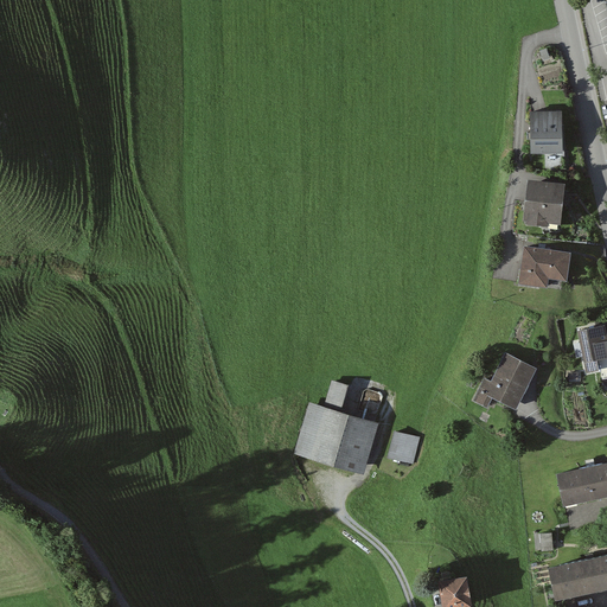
[(562,114),(530,114),(531,155),(563,154),(562,114)]
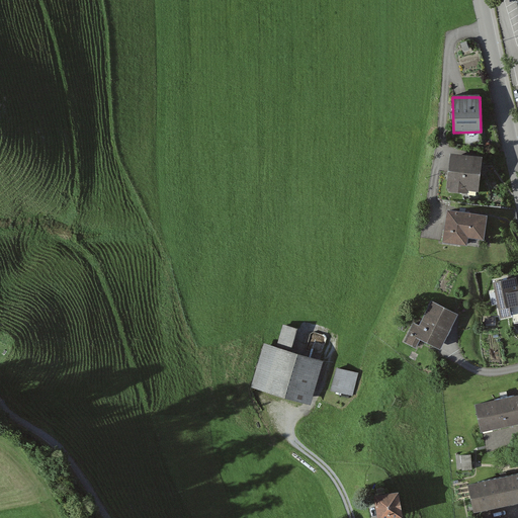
[(483,160),(451,156),(446,189),(448,189),(448,192),(468,195),(468,191),(478,193),(483,160)]
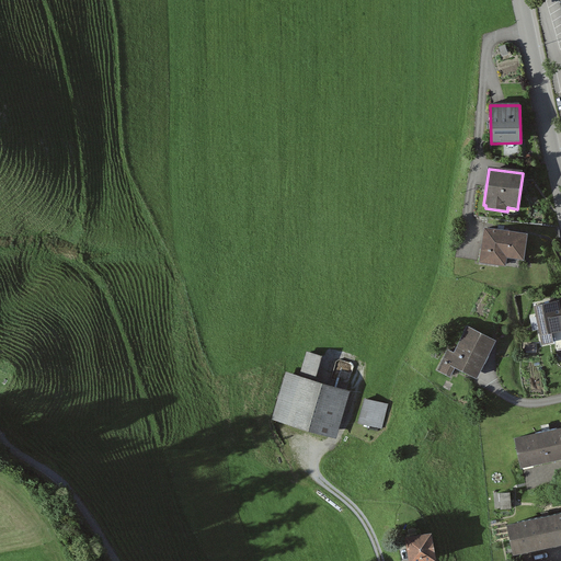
[(528,237),(485,229),(480,264),(505,268),(506,260),(524,263),(528,237)]
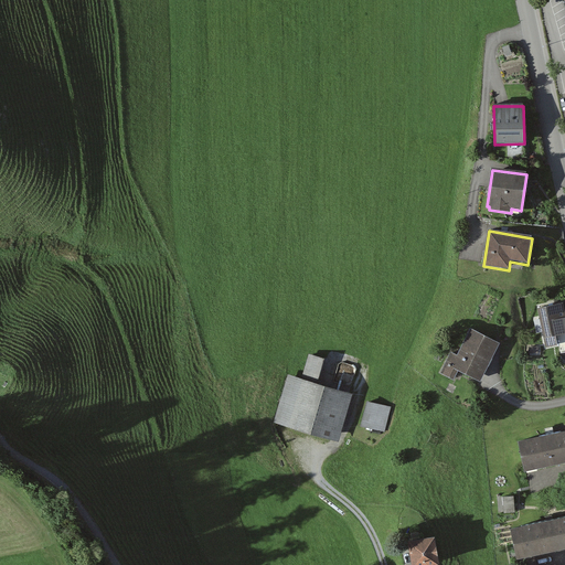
[(564,316),(563,306),(539,310),(545,349),(557,347),(555,337),(564,334),(564,316)]
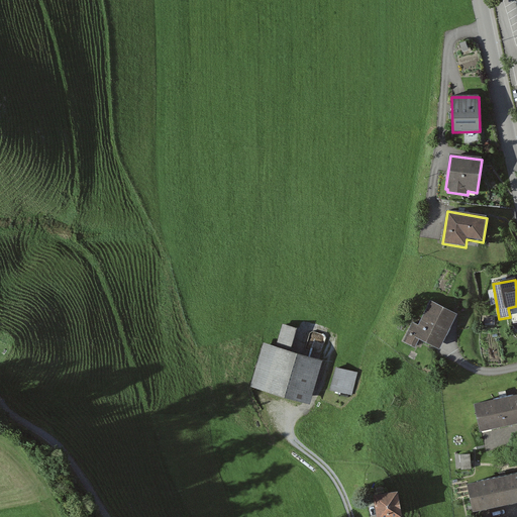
[(456,316),(431,303),(418,326),(413,323),(403,342),(415,349),(419,341),(438,350),(456,316)]
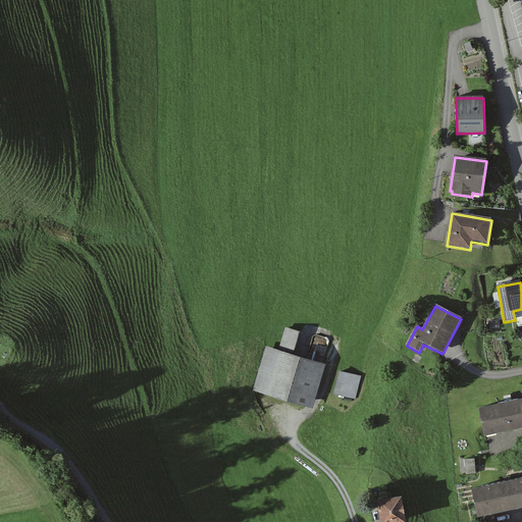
[(305,332),(288,327),(282,344),(300,349),(305,332)]
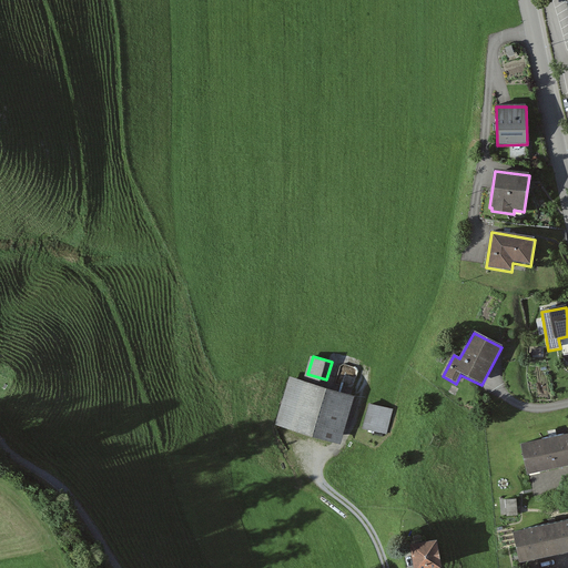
[(359,397),(292,377),(277,426),(345,446),(359,397)]
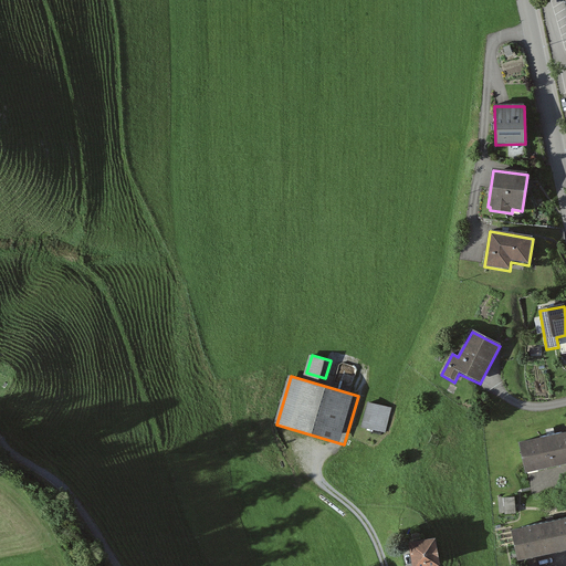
[(394,409),(371,404),(366,431),(387,436),(394,409)]
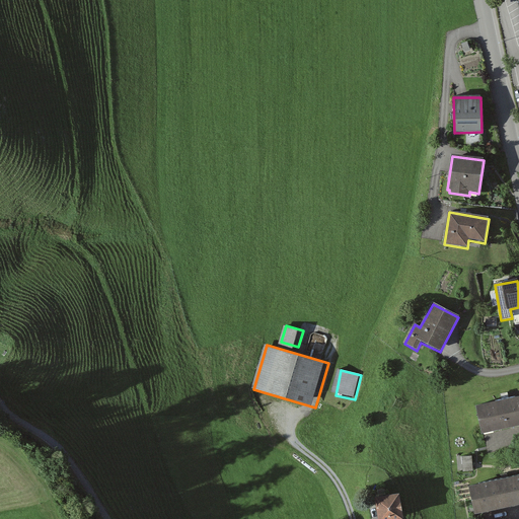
[(518,389),(475,398),(482,426),(518,417),(518,389)]
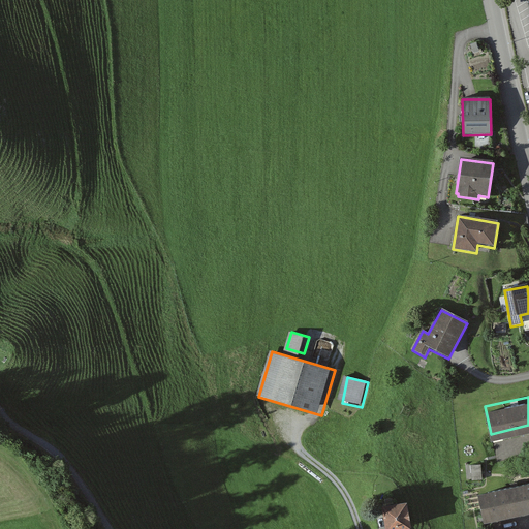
[(480,462),(471,463),(473,478),(483,477),(480,462)]
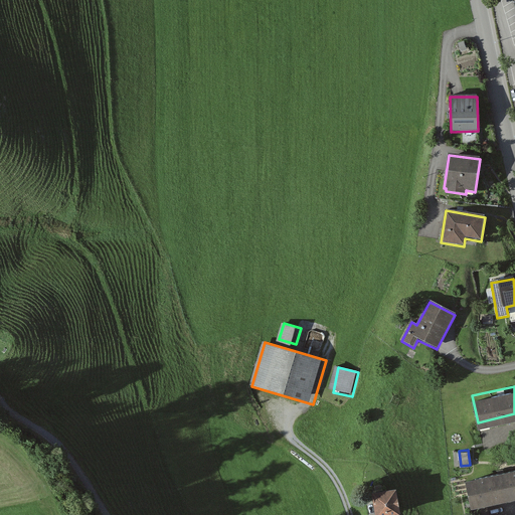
[(514,465),(502,469),(466,477),(472,502),(514,492),(514,465)]
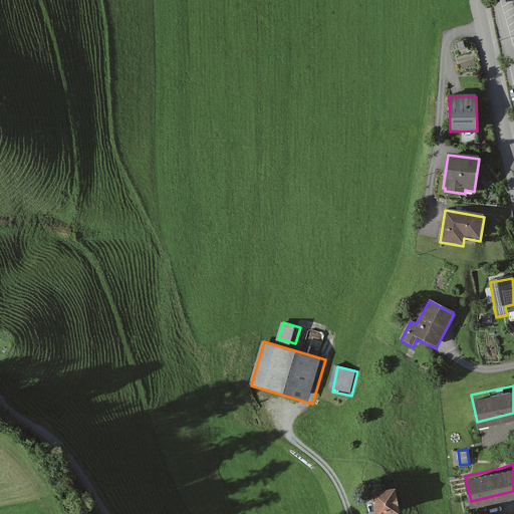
[(396,484),(371,488),(375,513),(400,509),(396,484)]
